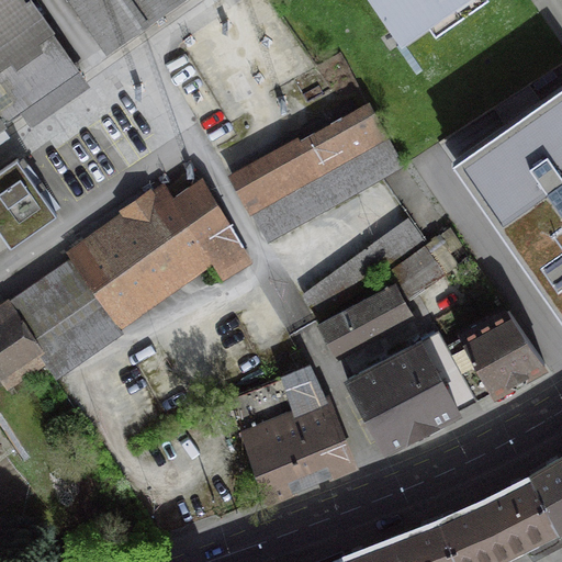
[(0,0),(0,113),(1,115),(17,104),(21,111),(78,71),(43,22),(40,23),(23,0),(0,0)]
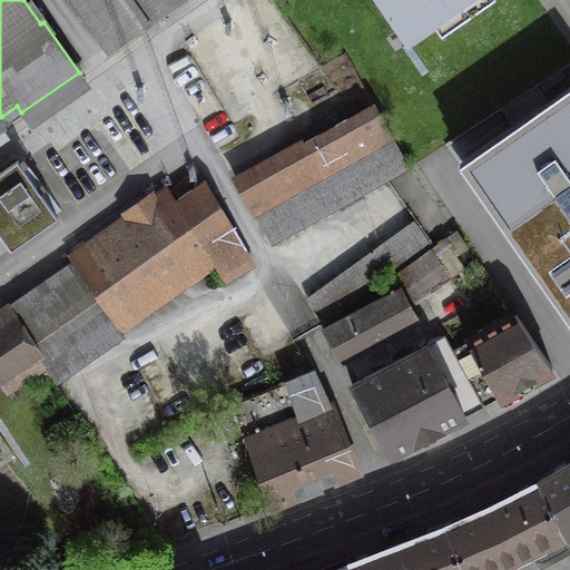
[(182,0),(75,0),(110,50),(182,0)]
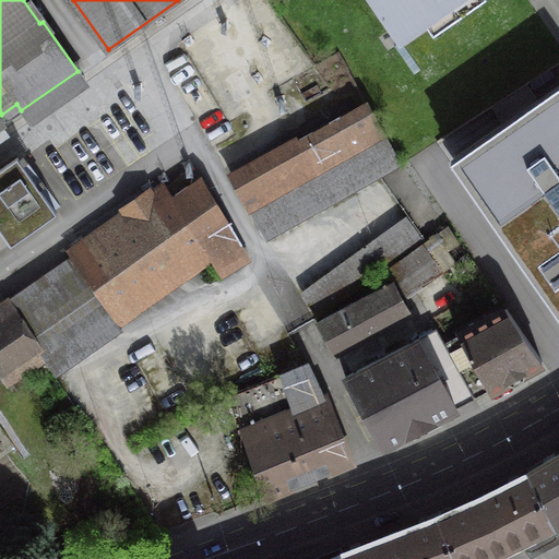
[(368,0),(400,43),(426,24),(433,34),(482,0),(368,0)]
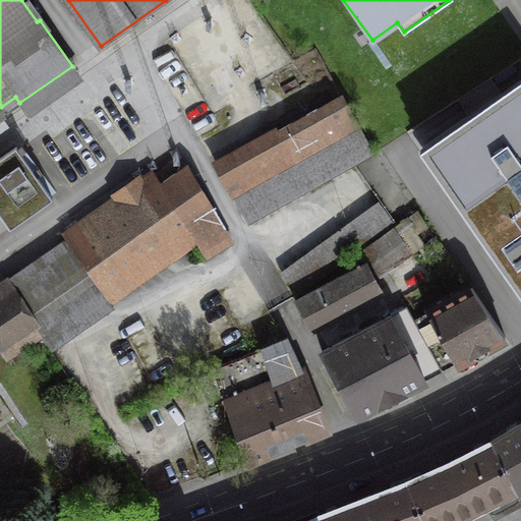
[(520,77),(417,149),(520,297),(520,77)]
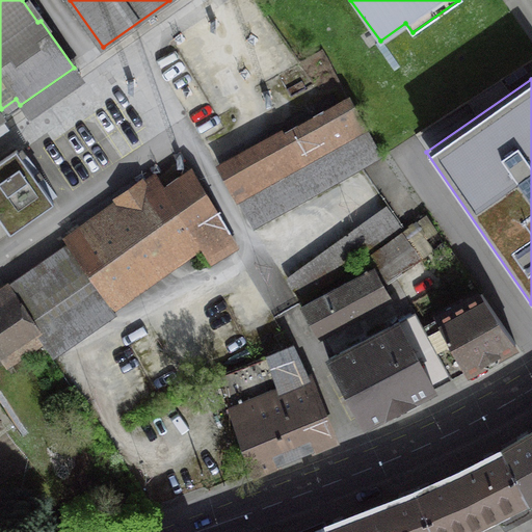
[(379,155),(348,99),(220,169),(255,227),(361,167),(379,155)]
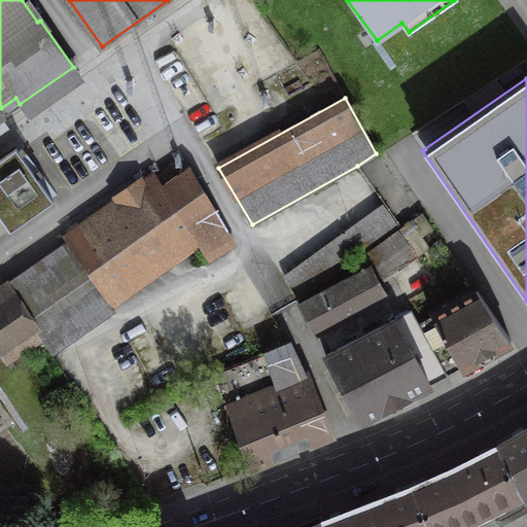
[(54,200),(15,148),(0,159),(0,215),(10,231),(54,200)]
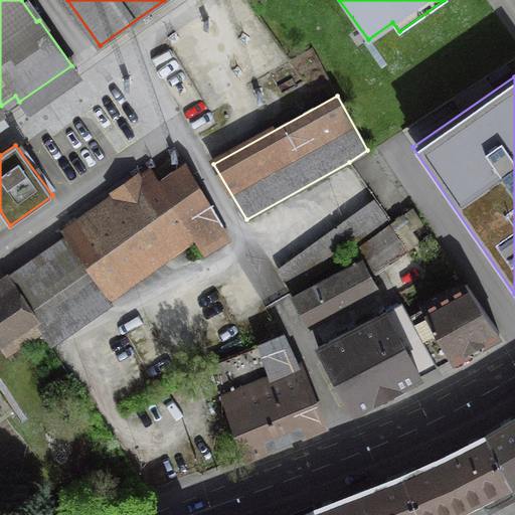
[(224,238),(182,167),(158,184),(191,234),(202,252),(224,238)]
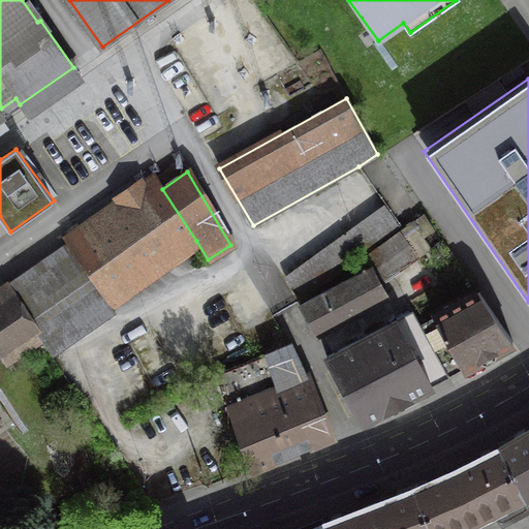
[(196,241),(162,189),(156,181),(70,241),(113,301),(196,241)]
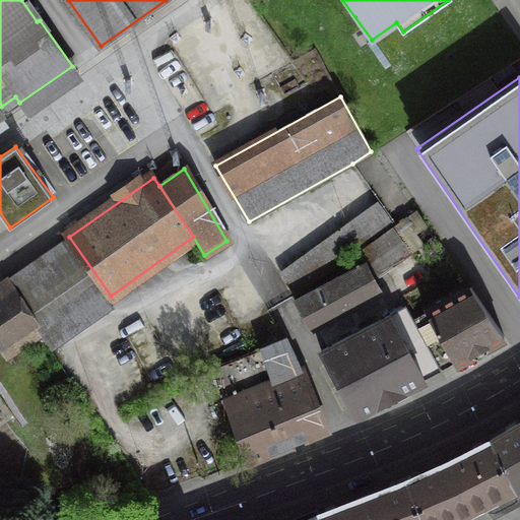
[(392,226),(359,251),(378,277),(411,253),(392,226)]
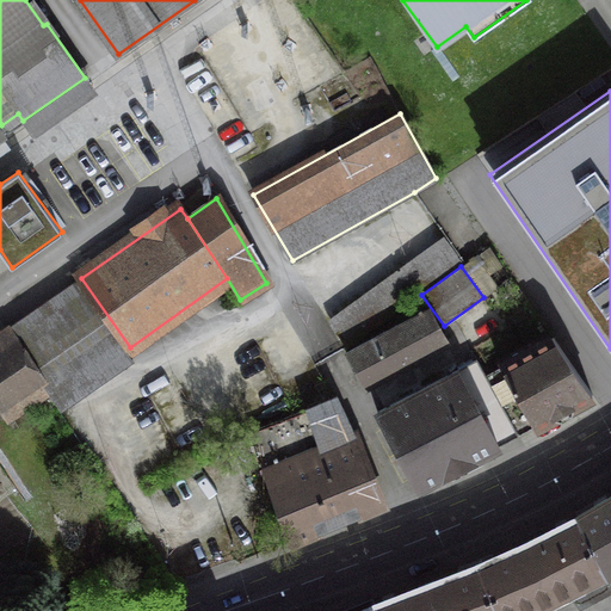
[(5,329),(12,340),(41,382),(60,411),(137,358),(130,347),(81,278),(81,277),(5,329)]
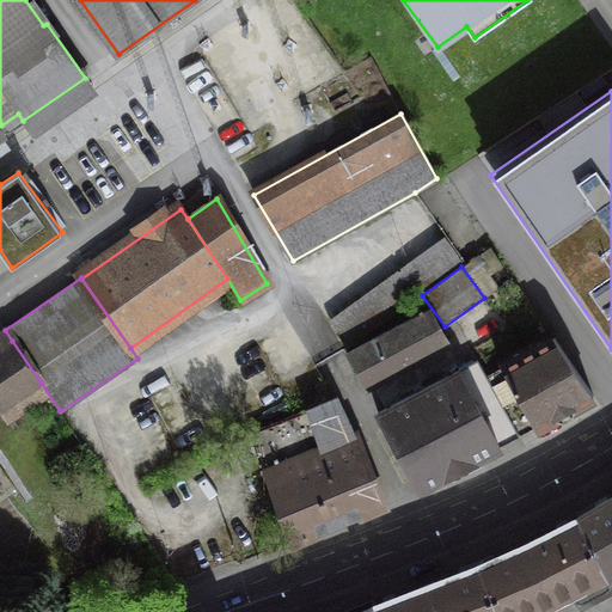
[(428,308),(346,353),(365,385),(446,341),(428,308)]
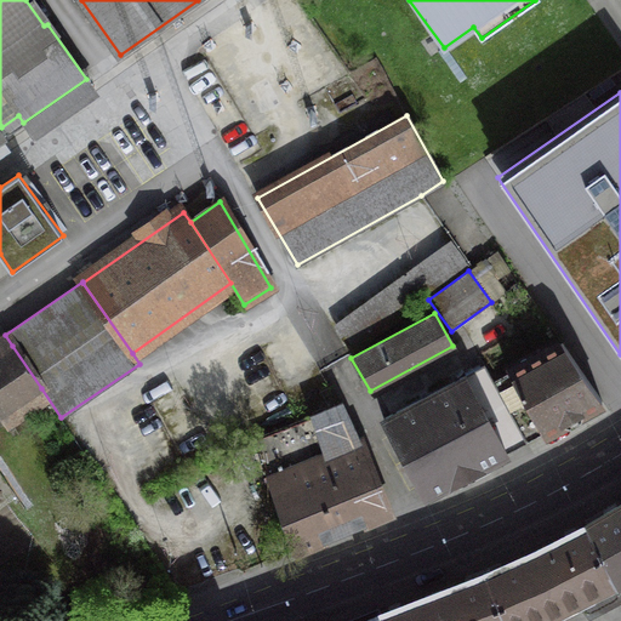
[(602,400),(562,342),(494,381),(527,440),(528,442),(602,400)]
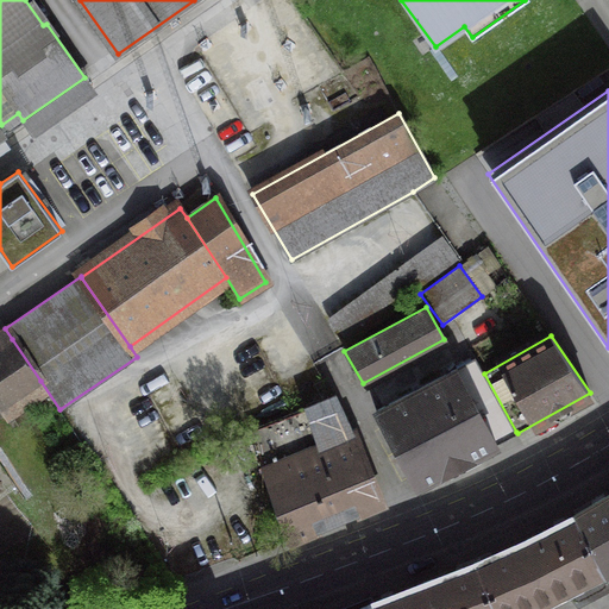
[(12,339),(0,346),(0,399),(5,406),(41,381),(12,339)]
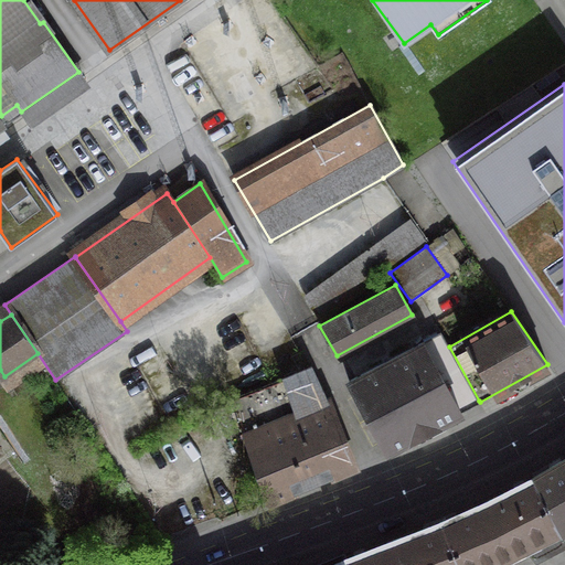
[(441,332),(349,381),(387,450),(461,412),(460,409),(479,401),(449,347),(441,332)]
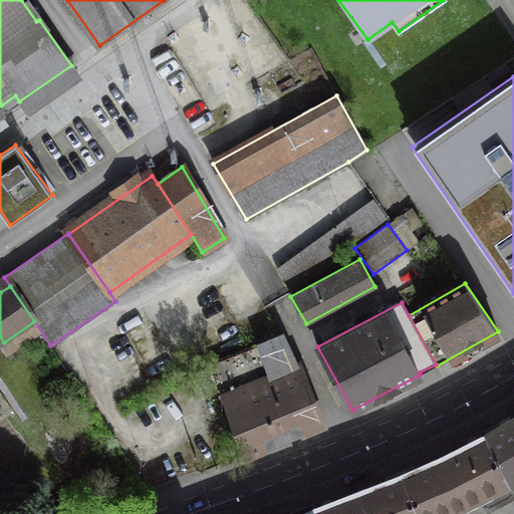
[(322,424),(283,332),(210,362),(243,455),(322,424)]
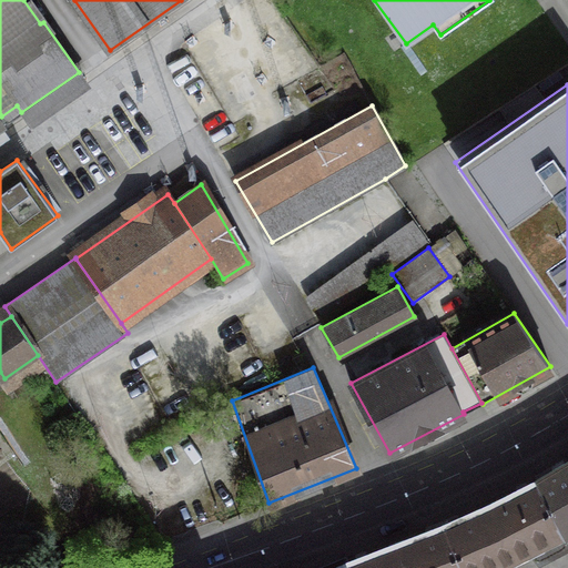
[(567,460),(536,480),(560,530),(567,538),(567,537),(567,460)]
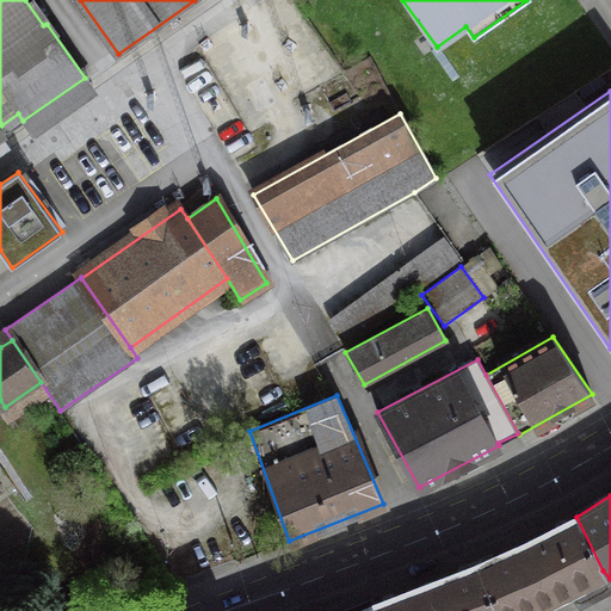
[(528,542),(477,563),(498,610),(518,610),(557,594),(603,571),(576,517),(528,542)]
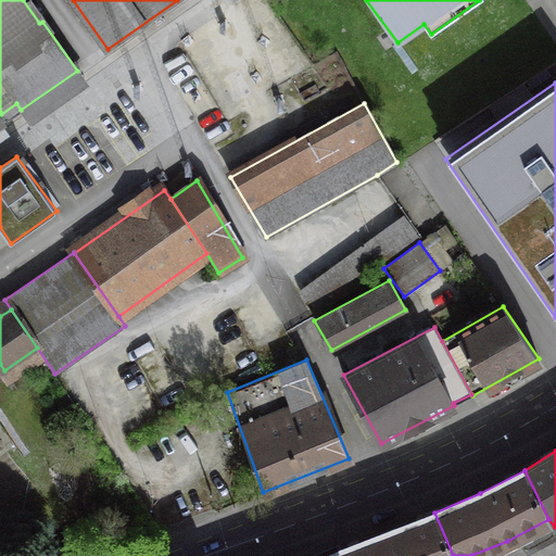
[(342,548),(344,555),(453,555),(434,513),(428,516),(342,548)]
